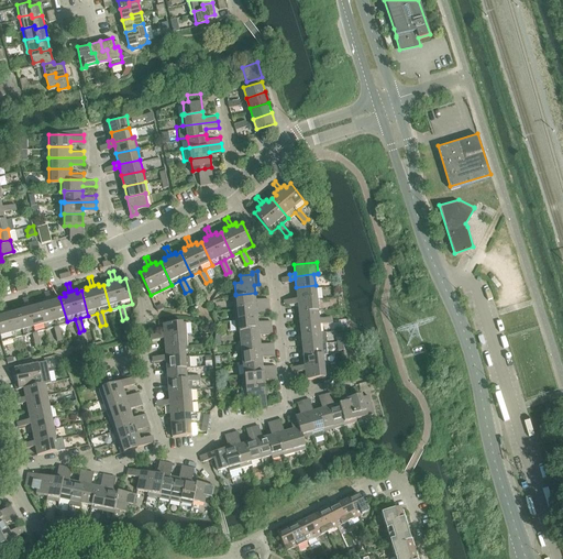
[(316,285),(296,287),(297,296),(297,298),(317,296),(316,285)]
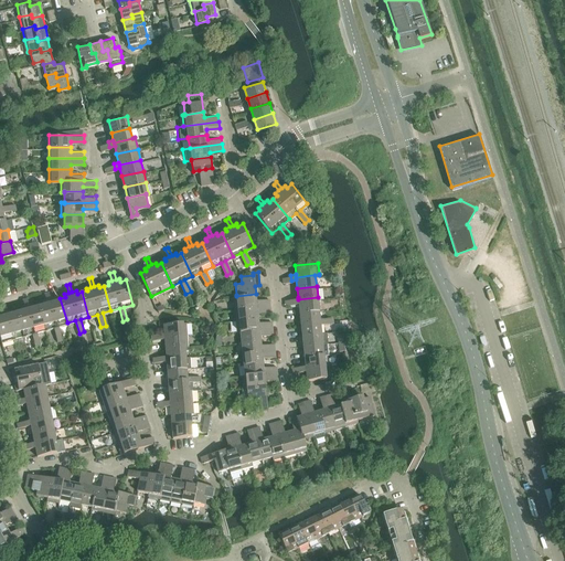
[(43,303),(39,304),(45,329),(54,327),(57,339),(63,338),(59,325),(67,323),(60,298),(55,299),(55,297),(51,298),(49,289),(44,290),(46,299),(43,300),(43,303)]
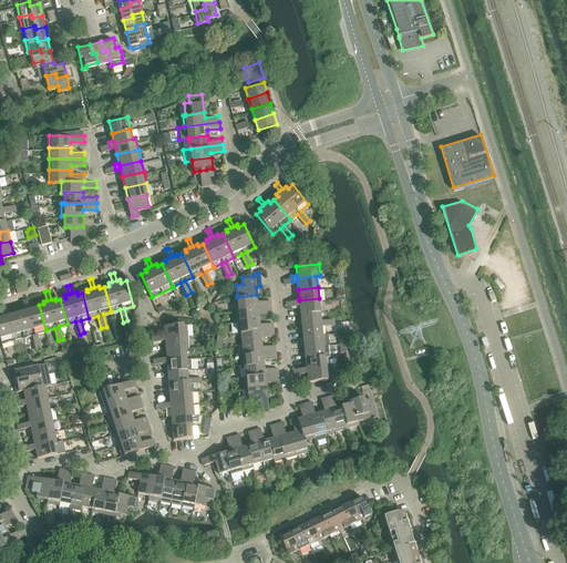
[(237,296),(235,296),(236,308),(271,305),(270,298),(257,299),(257,295),(237,297),(237,296)]
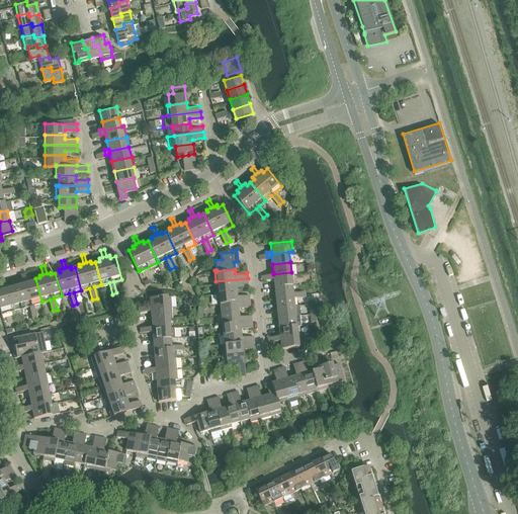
[(37,315),(34,304),(41,302),(35,278),(31,280),(30,277),(26,278),(24,271),(21,272),(23,279),(19,280),(20,283),(15,284),(21,307),(29,305),(32,317),(37,315)]
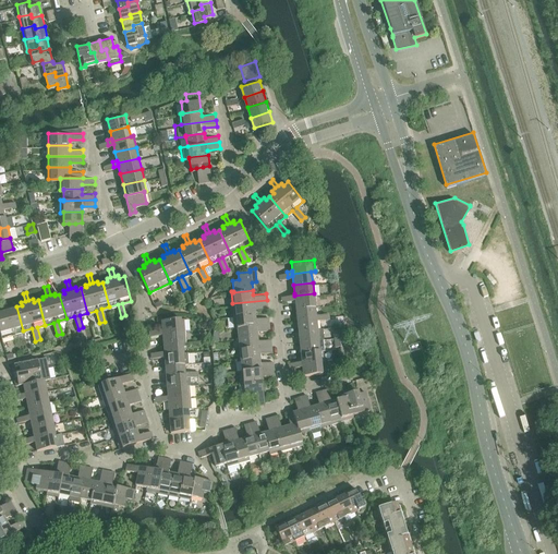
[(295,298),(295,306),(315,304),(314,293),(294,296),(294,293),(290,293),(290,299),(295,298)]
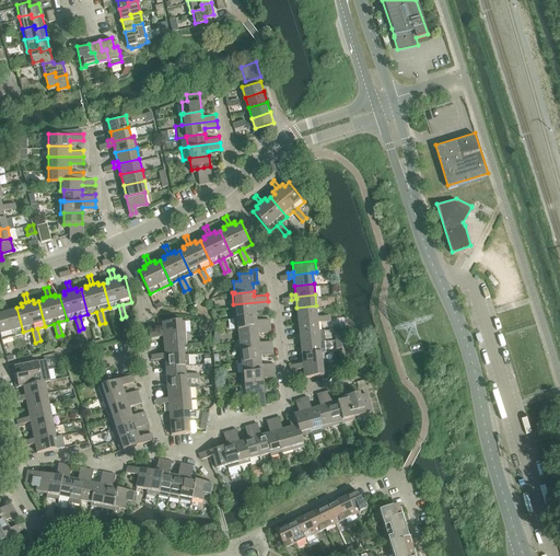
[(0,312),(0,332),(1,338),(23,332),(16,308),(12,309),(11,307),(7,308),(4,299),(1,300),(3,309),(0,309),(0,312)]
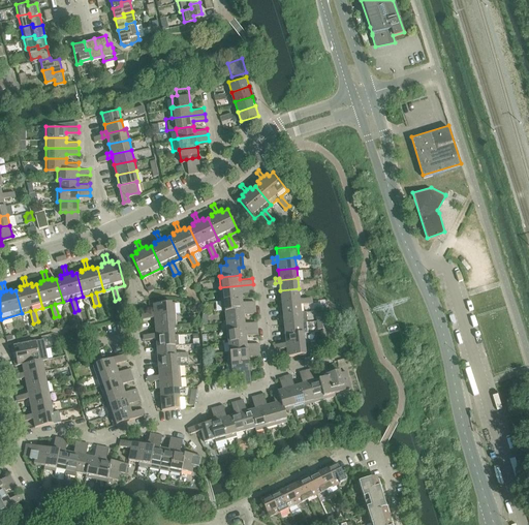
[(241,291),(253,290),(253,284),(220,287),(221,298),(242,296),(241,291)]
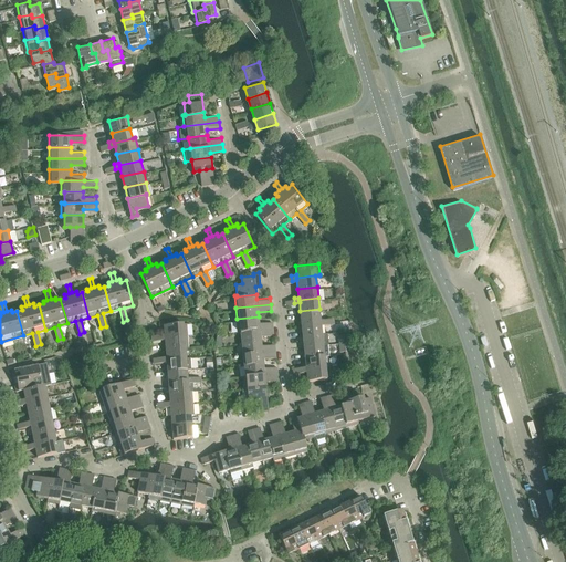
[(320,309),(300,311),(302,322),(321,320),(321,323),(326,322),(325,318),(321,318),(320,309)]
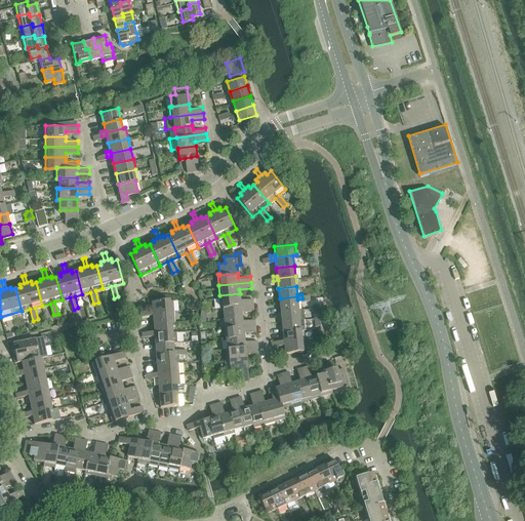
[(223,306),(253,303),(252,296),(240,297),(240,293),(219,295),(220,307),(224,307),(223,306)]
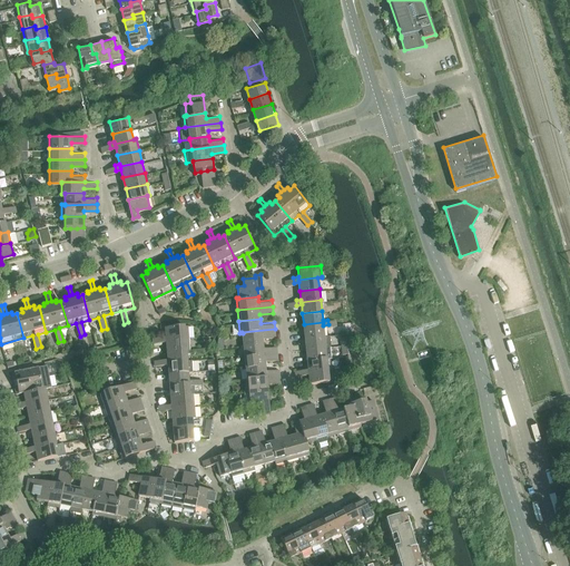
[(324,334),(323,325),(323,322),(304,324),(305,335),(324,334)]
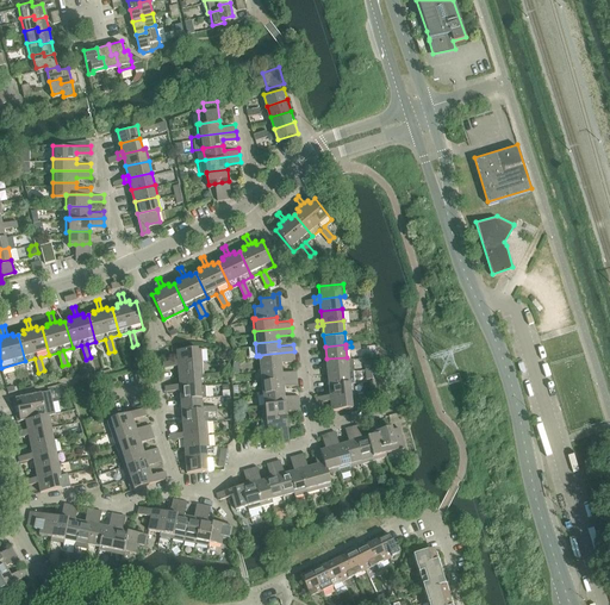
[(200,345),(176,348),(178,357),(178,361),(201,359),(200,345)]
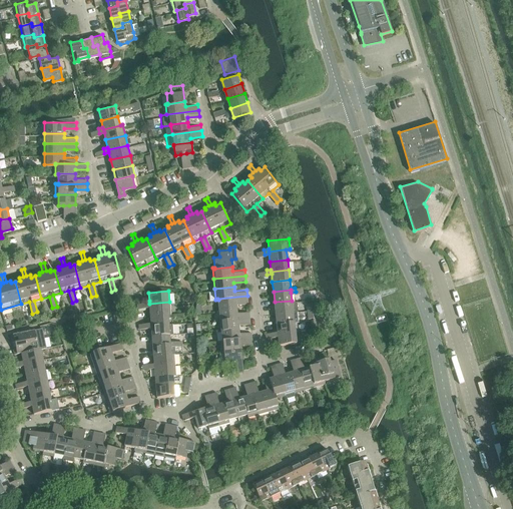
[(235,303),(247,302),(247,296),(217,299),(218,300),(219,309),(236,307),(235,303)]
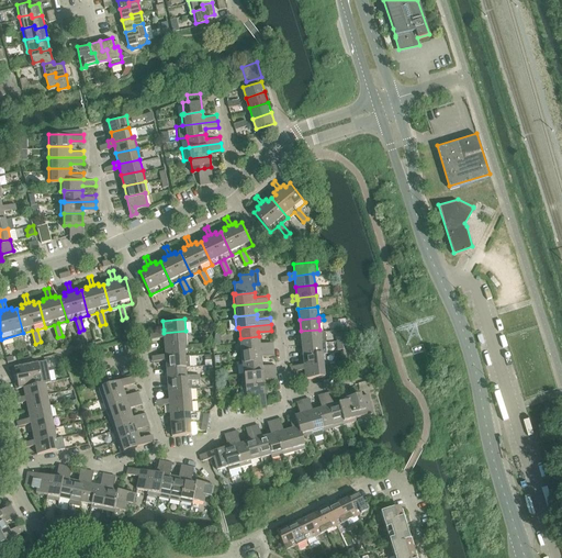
[(164,330),(158,331),(159,335),(164,335),(165,344),(183,343),(187,343),(186,331),(164,333),(164,330)]
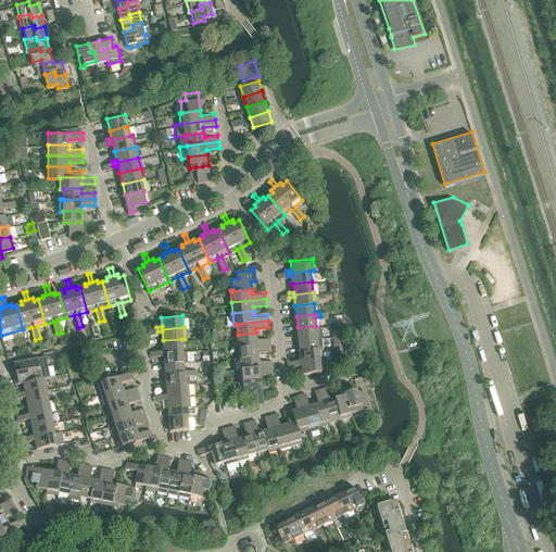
[(316,326),(298,327),(299,339),(317,337),(316,326)]
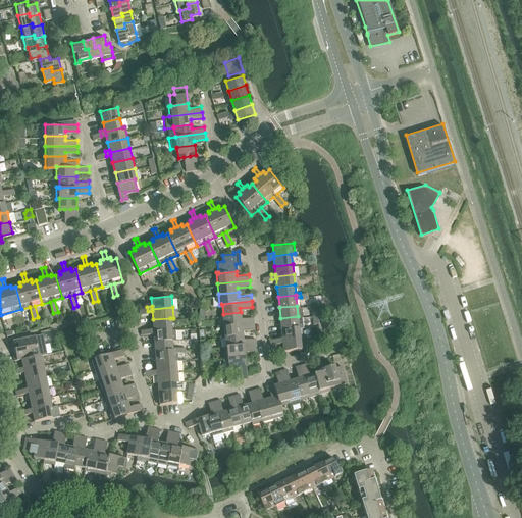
[(241,312),(223,314),(224,324),(254,321),(253,315),(241,317),(241,312)]
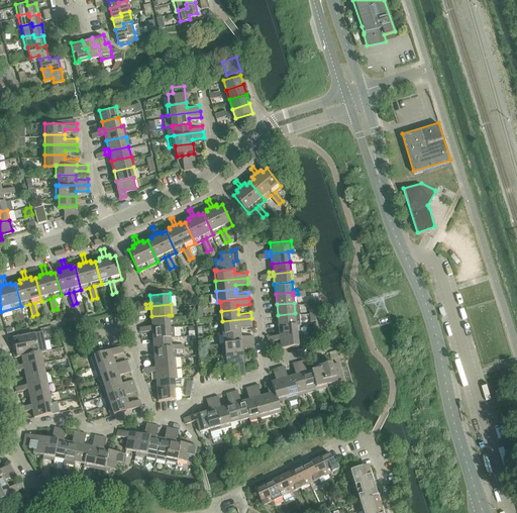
[(380,315),(381,321),(391,319),(390,312),(380,315)]
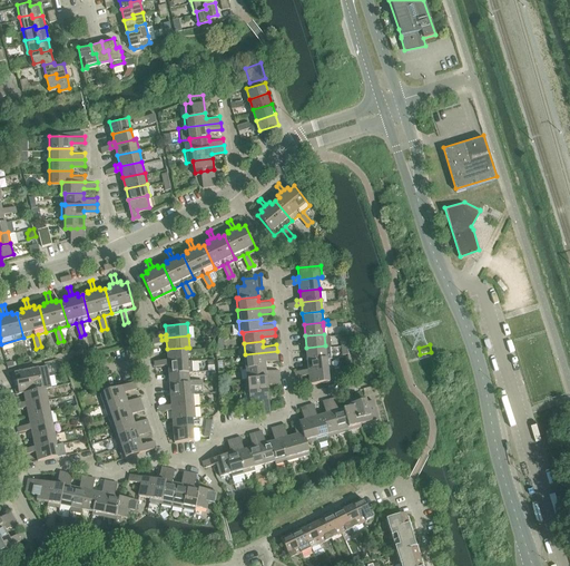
[(326,357),(326,355),(325,345),(306,348),(307,359),(326,357)]
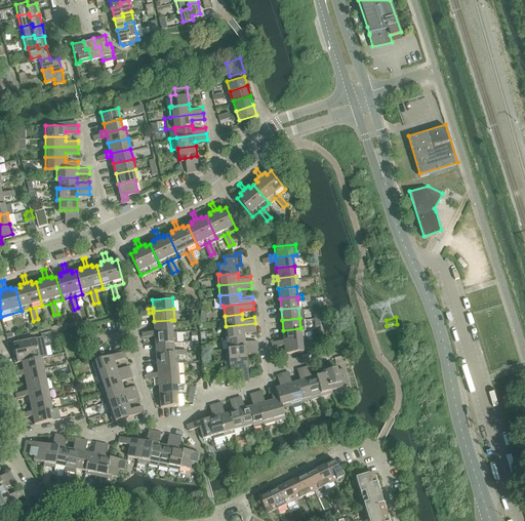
[(171,320),(154,321),(154,329),(155,331),(172,329),(171,320)]
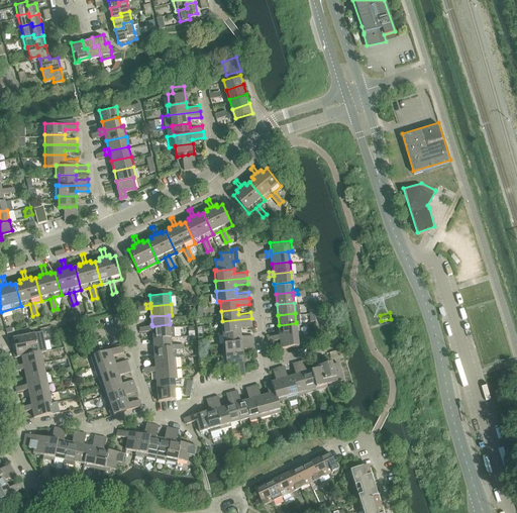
[(240,330),(240,325),(252,324),(251,318),(222,321),(223,332),(240,330)]
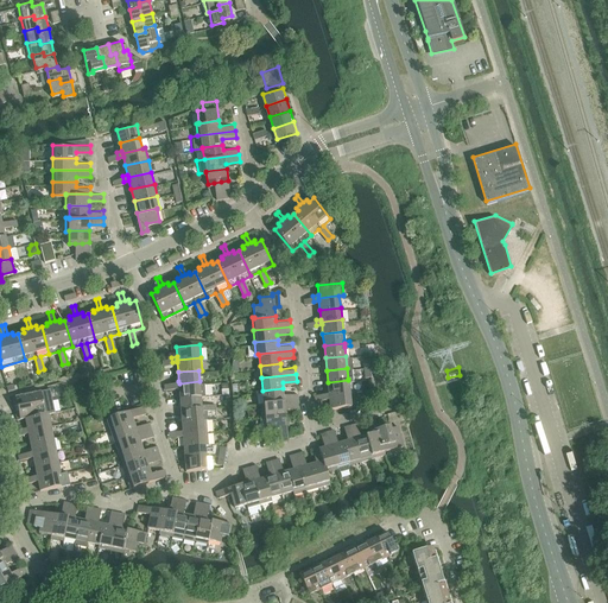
[(348,379),(348,380),(328,382),(329,392),(329,394),(353,392),(352,379),(348,379)]
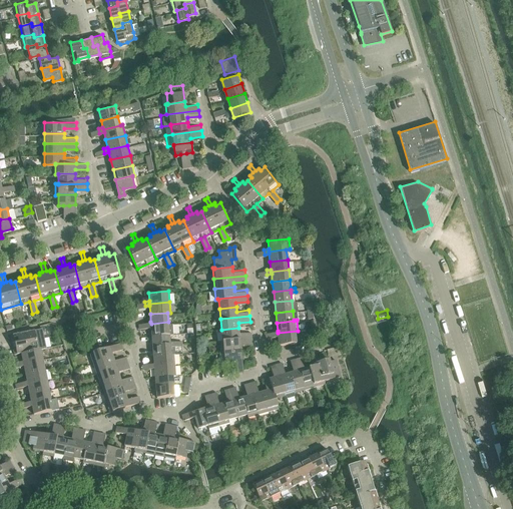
[(191,321),(181,322),(182,332),(192,331),(191,321)]
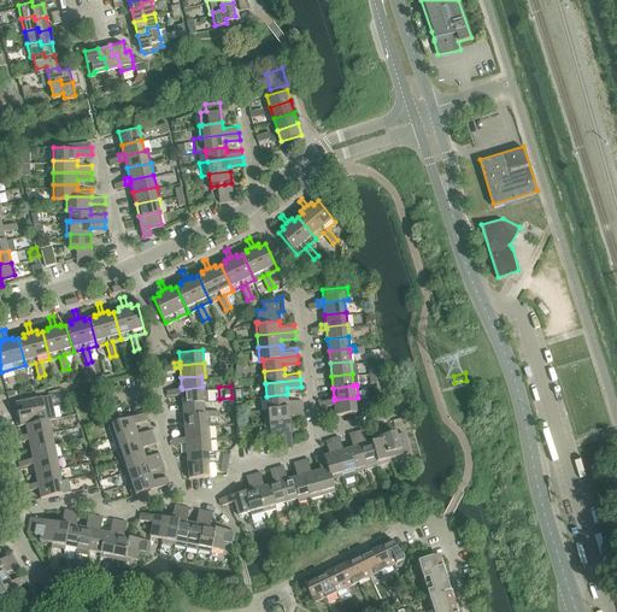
[(207,387),(203,387),(182,389),(181,387),(176,387),(176,393),(182,392),(182,401),(204,400),(209,399),(207,387)]
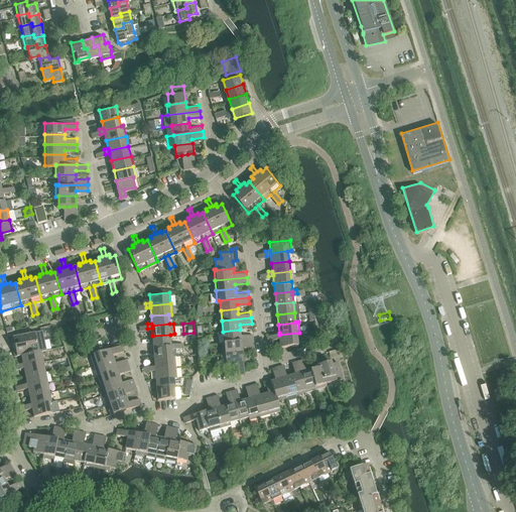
[(14,341),(15,348),(13,349),(14,355),(21,353),(41,349),(37,329),(10,335),(11,342),(14,341)]
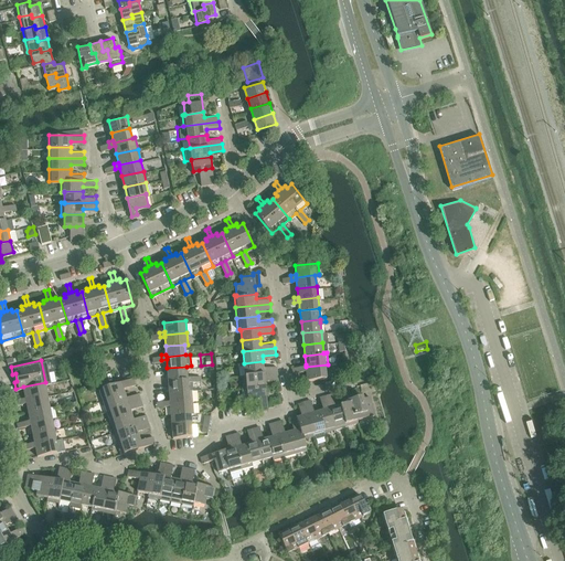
[(263,361),(244,363),(245,373),(245,374),(277,371),(276,364),(264,366),(263,361)]
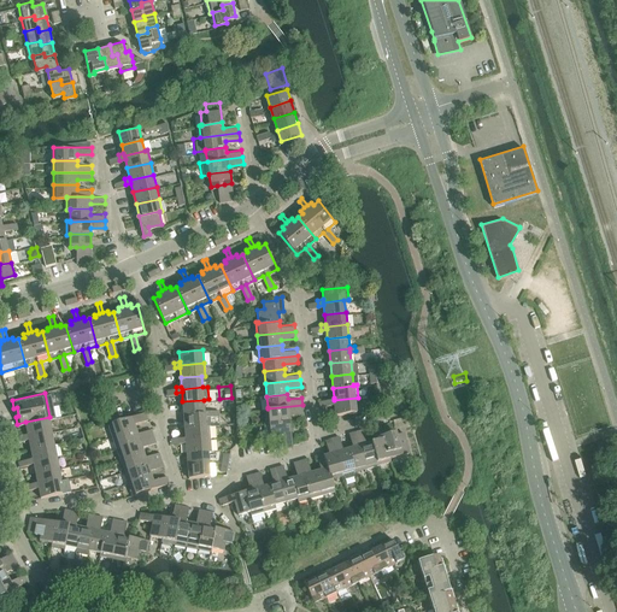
[(334,398),(328,398),(329,404),(334,402),(335,413),(359,410),(358,398),(334,400),(334,398)]
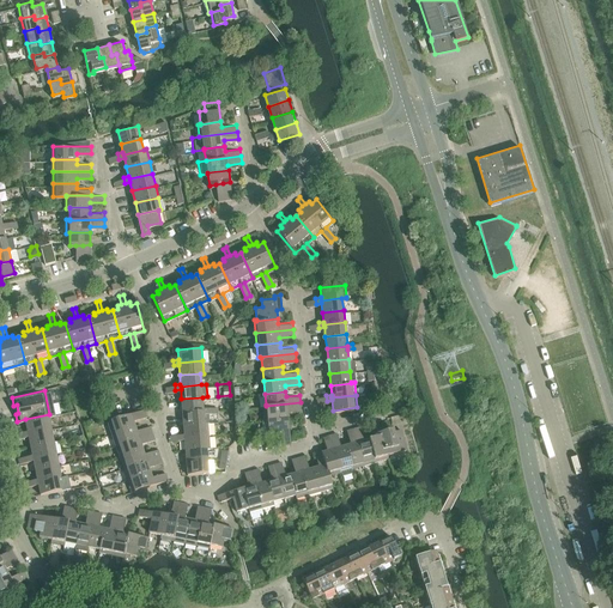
[(208,412),(208,406),(202,407),(202,397),(181,399),(182,411),(204,409),(204,412),(208,412)]
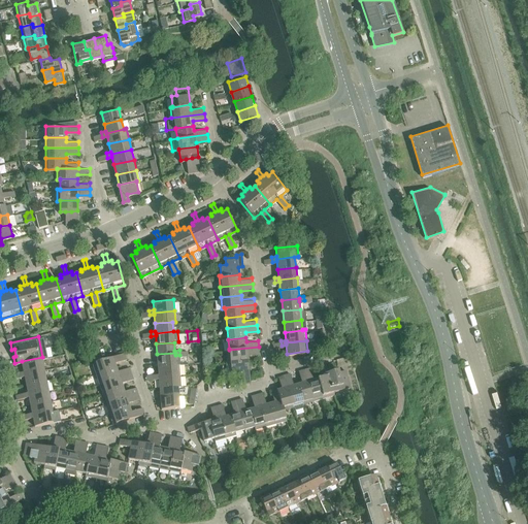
[(230,360),(248,358),(248,354),(260,352),(259,347),(229,350),(229,349),(226,349),(227,360),(226,361),(230,360)]
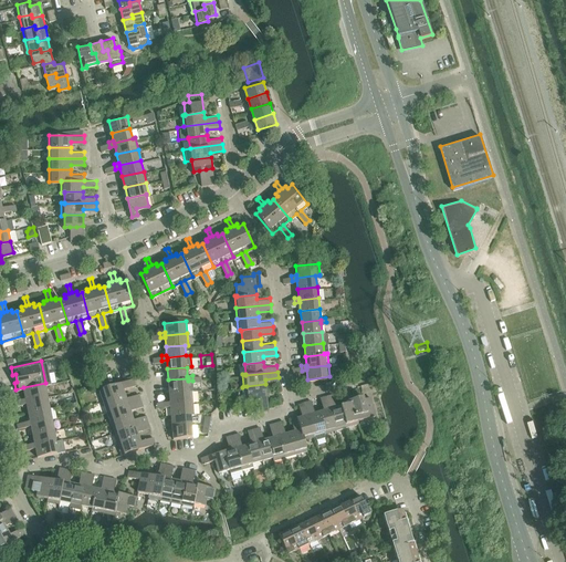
[(125,392),(123,387),(136,383),(134,376),(100,387),(104,398),(125,392)]
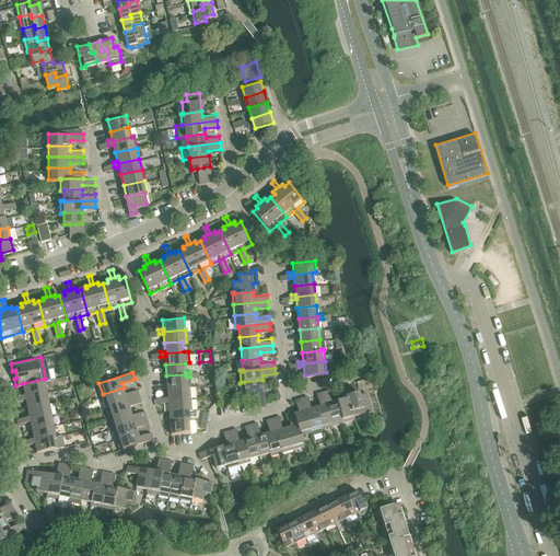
[(191,384),(190,377),(186,377),(186,374),(166,375),(167,386),(186,385),(186,384),(189,384),(191,384)]
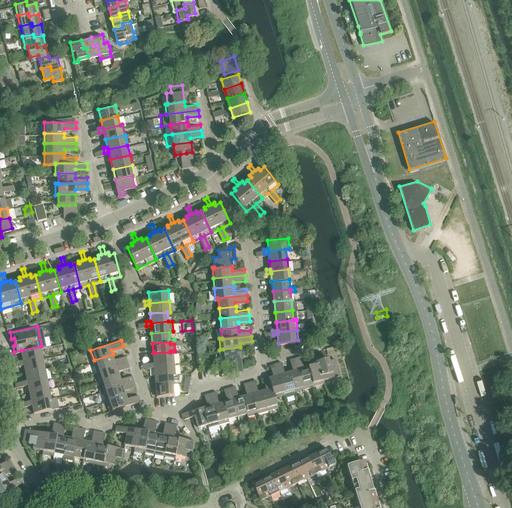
[(41,346),(21,350),(23,358),(23,360),(43,356),(41,346)]
